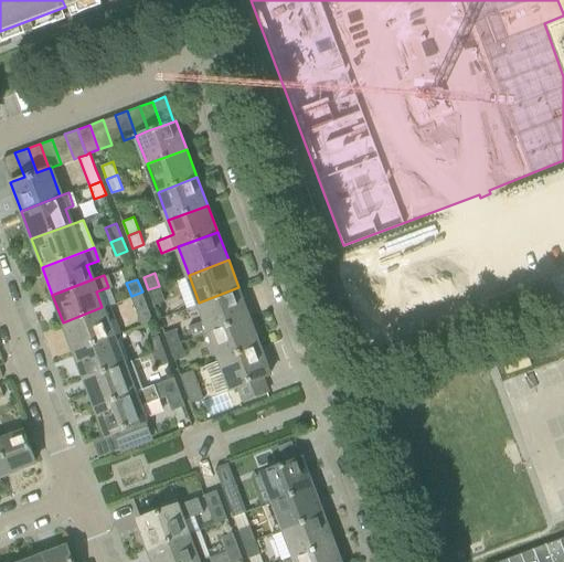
[(153,304),(165,299),(159,286),(148,289),(153,304)]
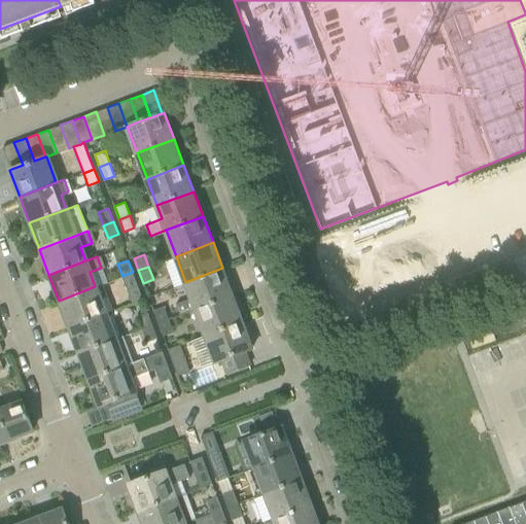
[(180,314),(196,309),(233,294),(222,268),(185,282),(191,298),(176,303),(180,314)]
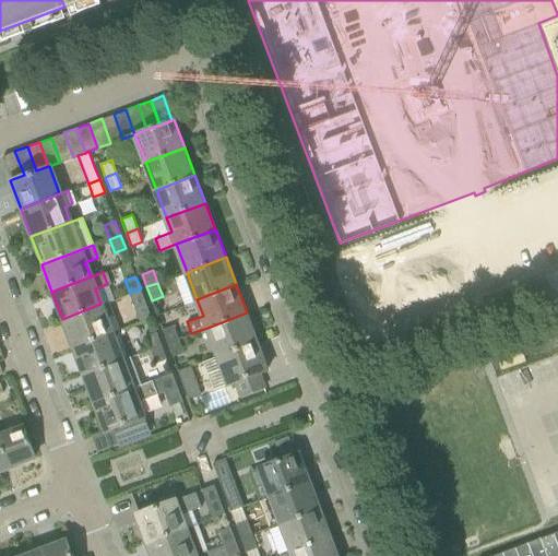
[(140,320),(152,316),(141,288),(130,293),(140,320)]
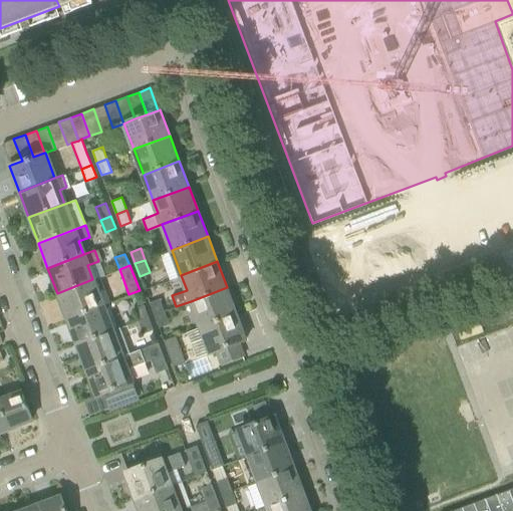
[(97,290),(100,289),(96,278),(92,279),(57,293),(66,318),(102,304),(97,290)]
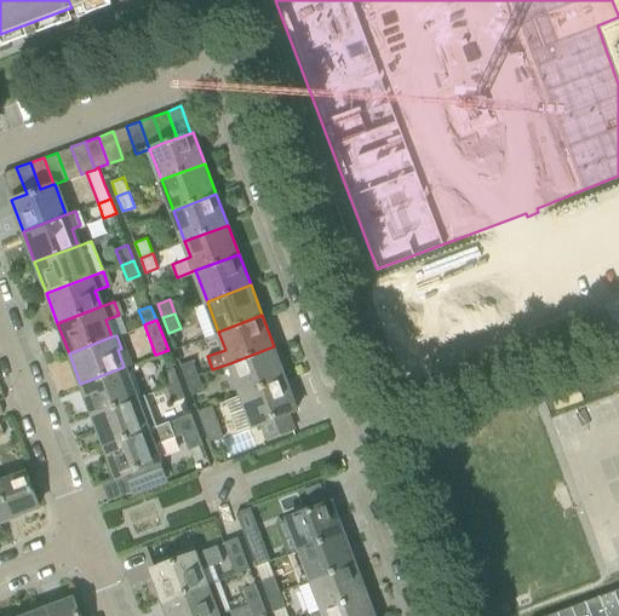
[(241,392),(285,375),(274,346),(230,363),(241,392)]
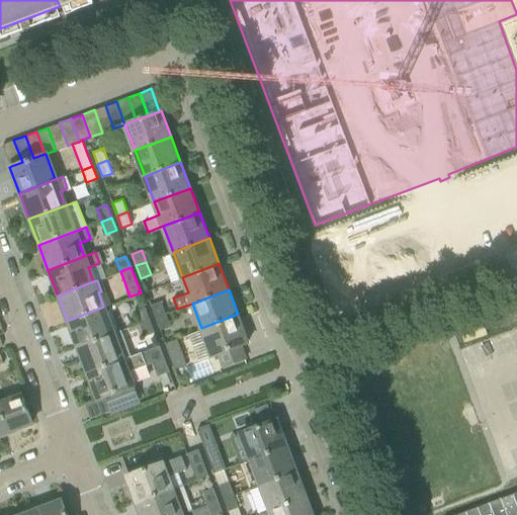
[(156,317),(166,314),(161,301),(151,305),(156,317)]
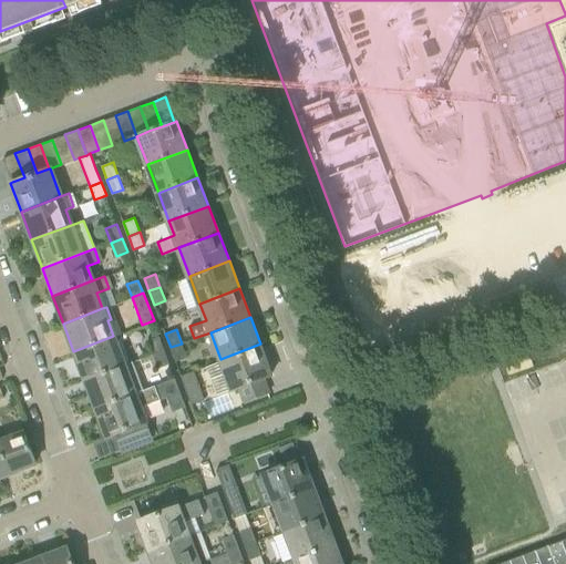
[(84,380),(124,365),(113,336),(73,351),(84,380)]
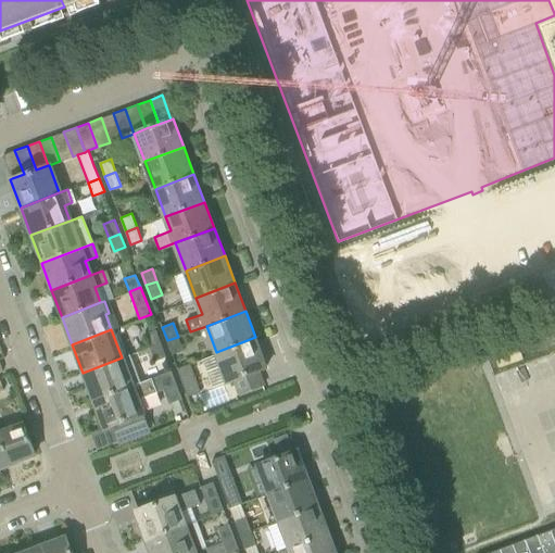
[(150,347),(161,343),(155,329),(144,334),(150,347)]
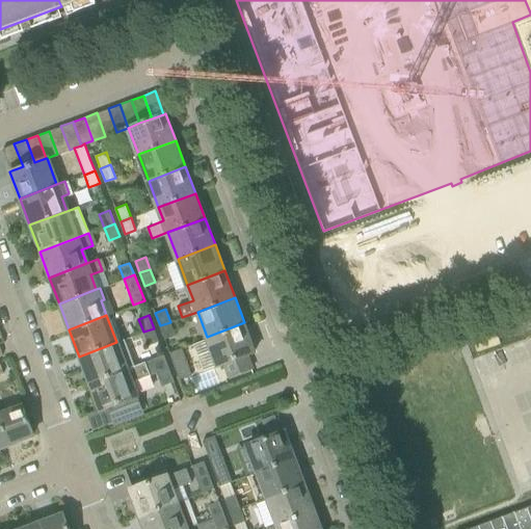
[(164,339),(176,335),(170,322),(160,325),(164,339)]
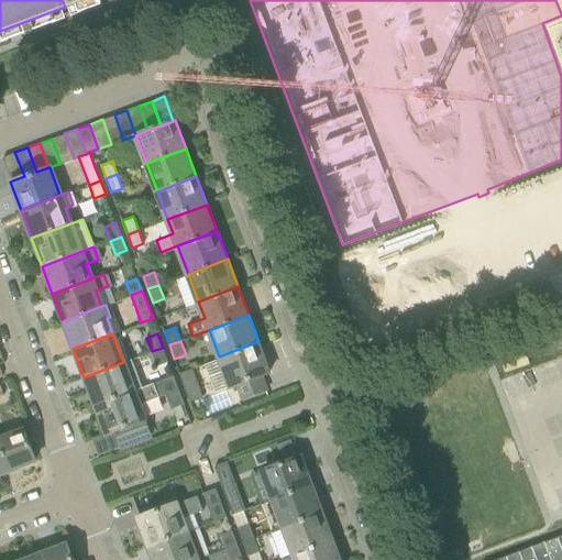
[(219,357),(205,362),(216,392),(231,386),(237,383),(242,398),(267,388),(262,374),(270,371),(259,341),(219,357)]
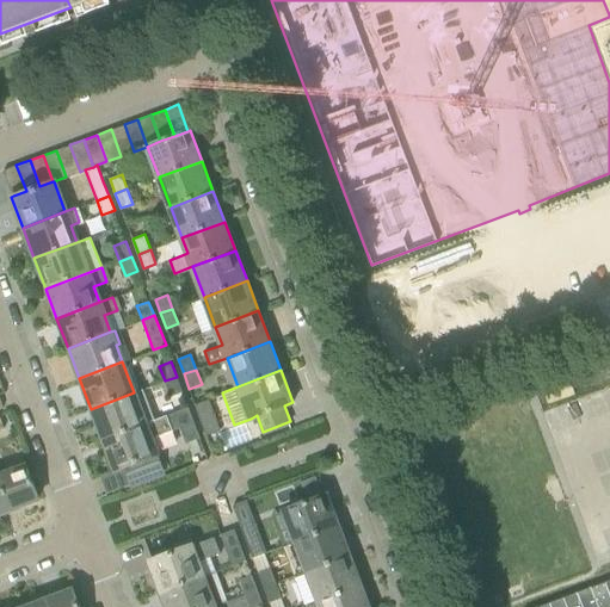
[(171,396),(183,391),(177,377),(165,381),(171,396)]
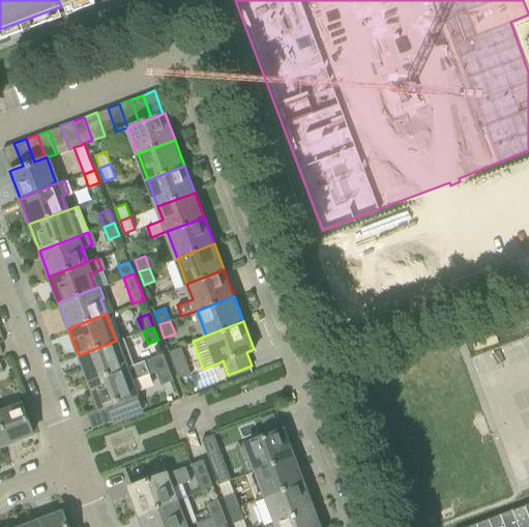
[(88,381),(125,367),(116,341),(79,355),(88,381)]
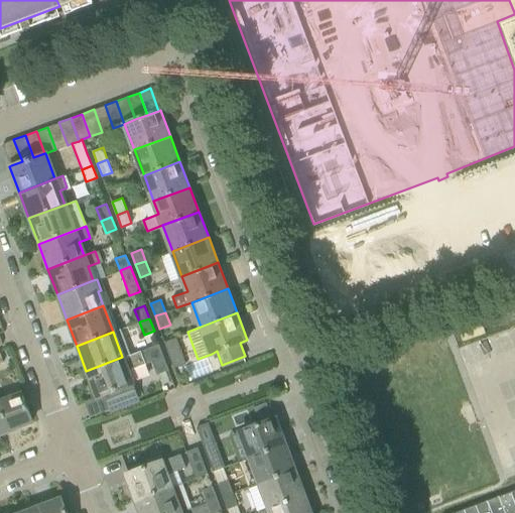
[(174,366),(184,363),(174,338),(164,342),(174,366)]
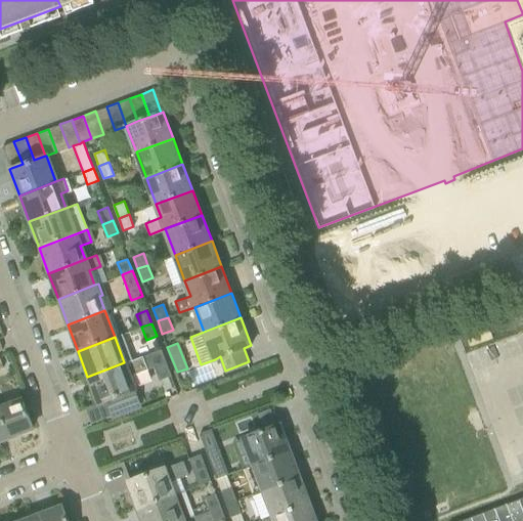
[(151,353),(156,365),(161,378),(171,375),(162,349),(151,353)]
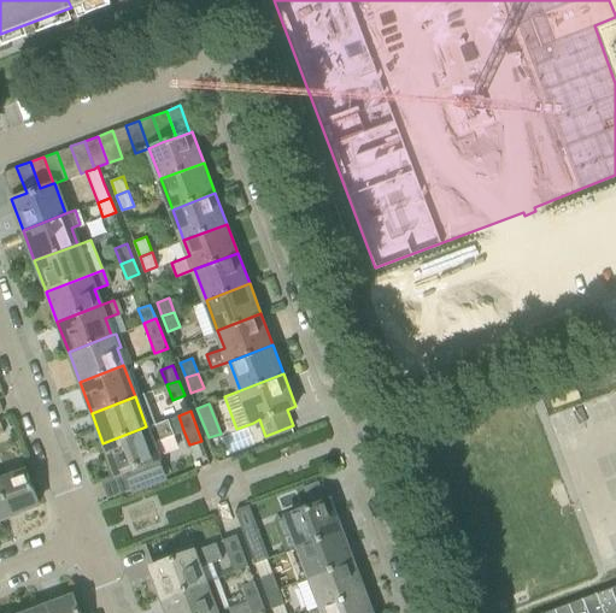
[(152,442),(175,434),(169,418),(146,426),(103,443),(115,473),(125,470),(133,488),(164,476),(152,442)]
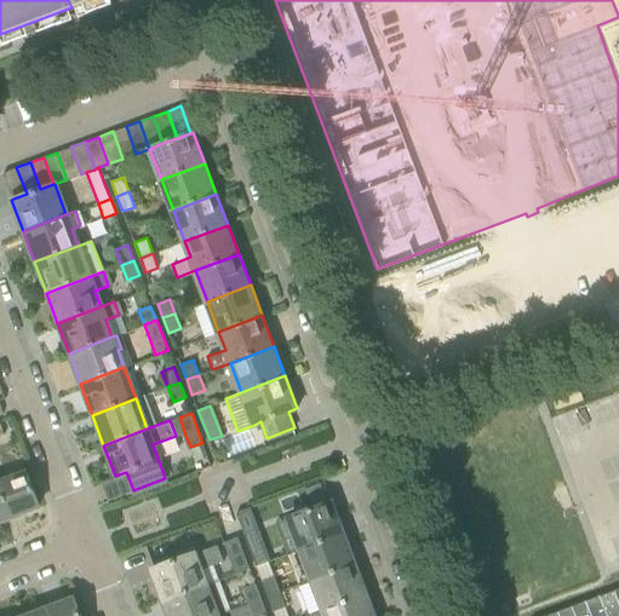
[(0,487),(11,517),(39,506),(26,471),(0,481),(0,487)]
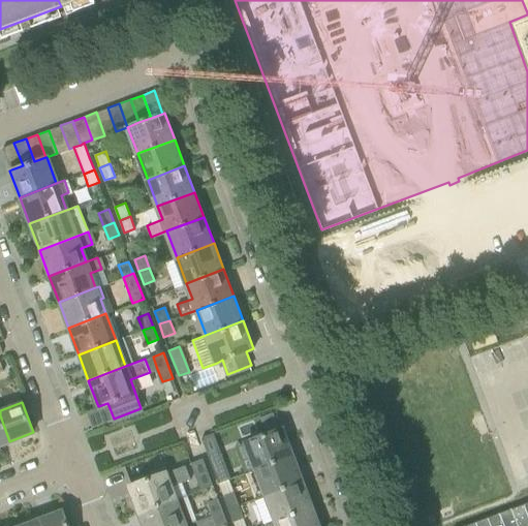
[(0,443),(9,441),(0,415),(0,443)]
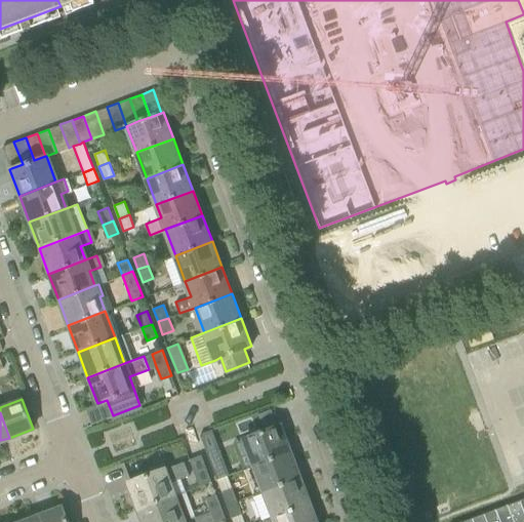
[(254,466),(291,452),(281,425),(244,438),(254,466)]
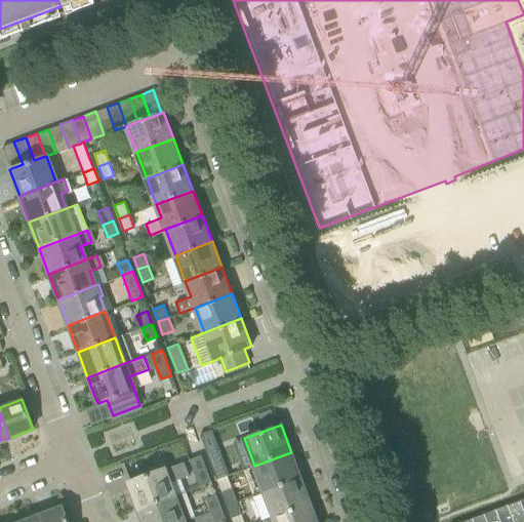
[(217,480),(230,475),(218,448),(206,452),(217,480)]
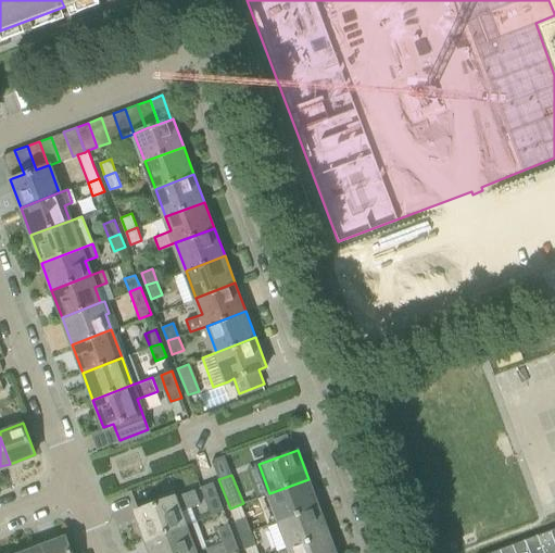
[(280,520),(318,505),(308,479),(269,493),(280,520)]
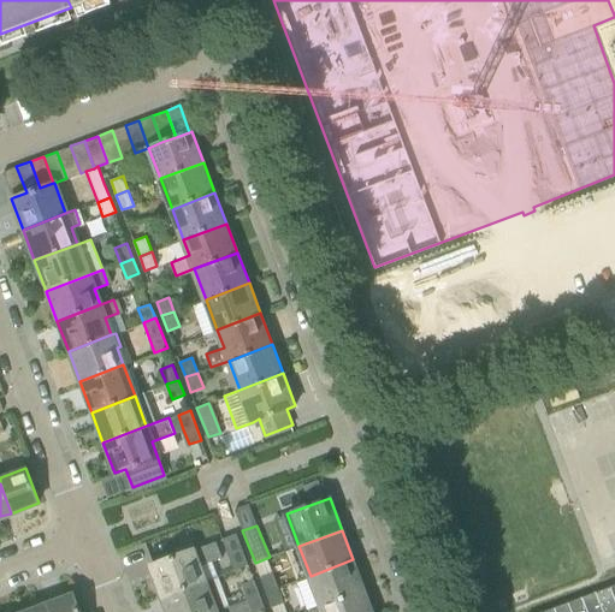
[(235,570),(248,564),(235,533),(222,538),(235,570)]
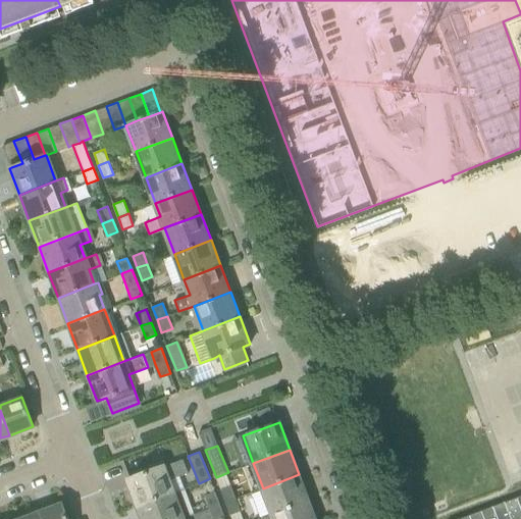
[(189,473),(188,472),(183,458),(126,479),(137,506),(175,491),(171,479),(189,473)]
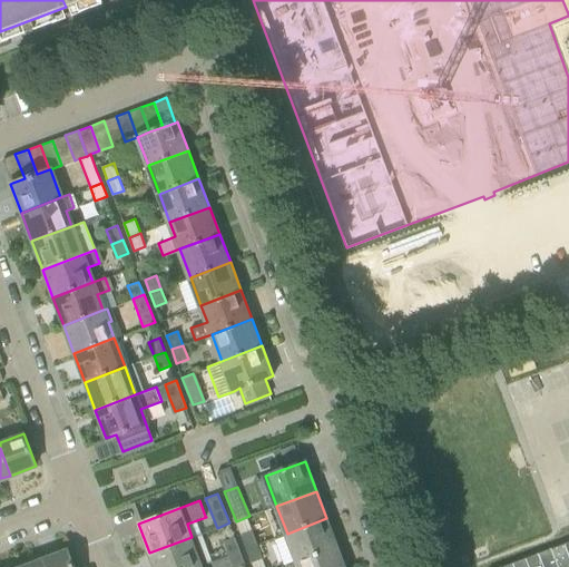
[(297,561),(337,547),(326,518),(287,534),(297,561)]
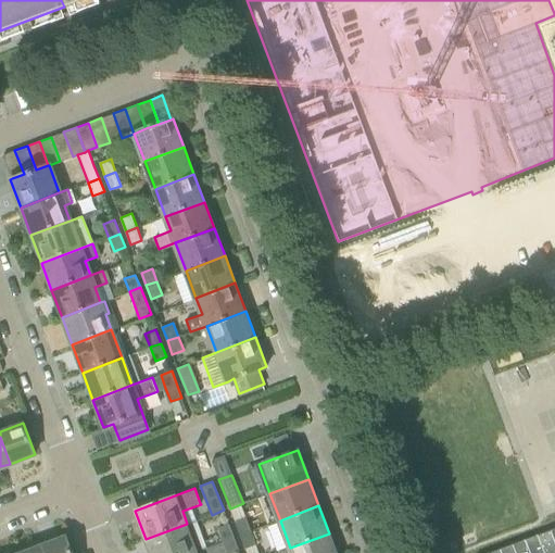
[(240,536),(251,531),(246,517),(235,522),(240,536)]
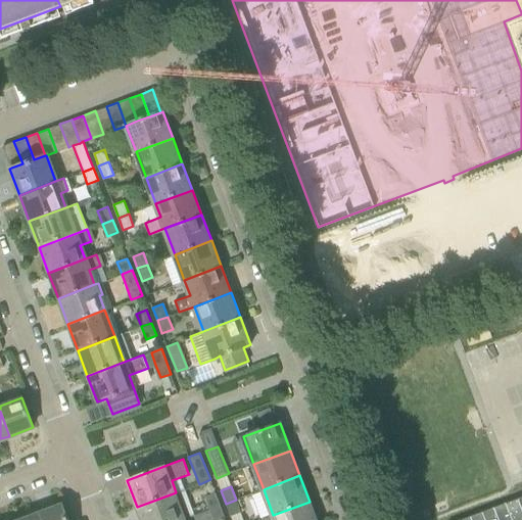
[(176,492),(137,507),(141,519),(181,519),(186,518),(194,515),(185,489),(176,492)]
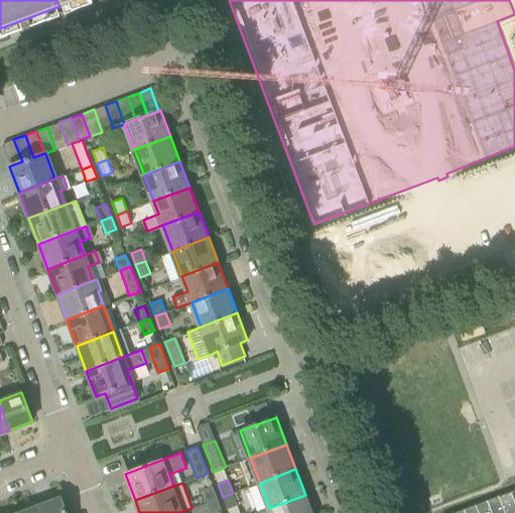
[(207,503),(218,499),(213,486),(202,490),(207,503)]
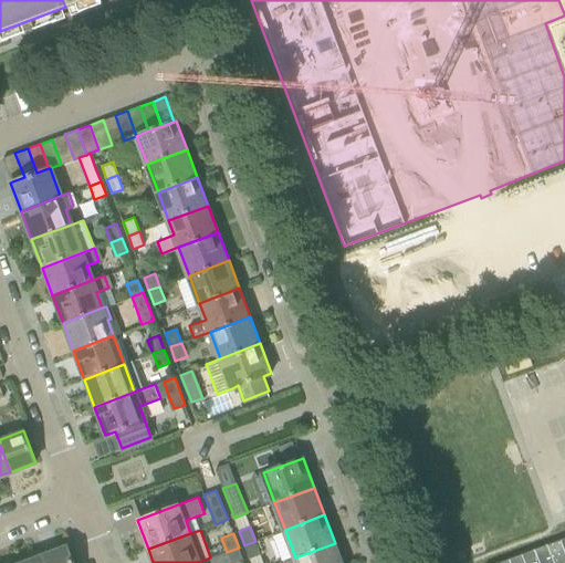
[(564,535),(525,552),(494,562),(564,562),(564,535)]
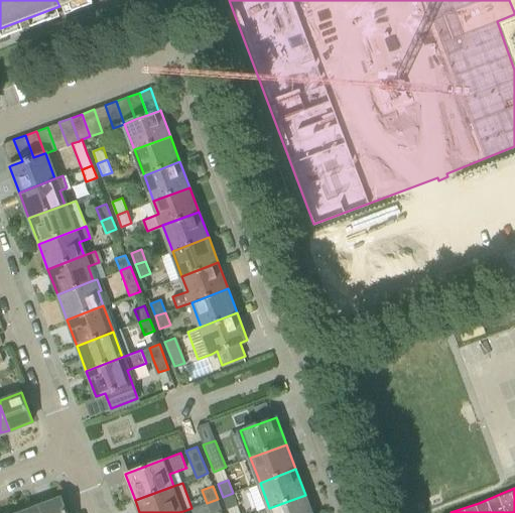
[(228,509),(238,505),(233,493),(223,497),(228,509)]
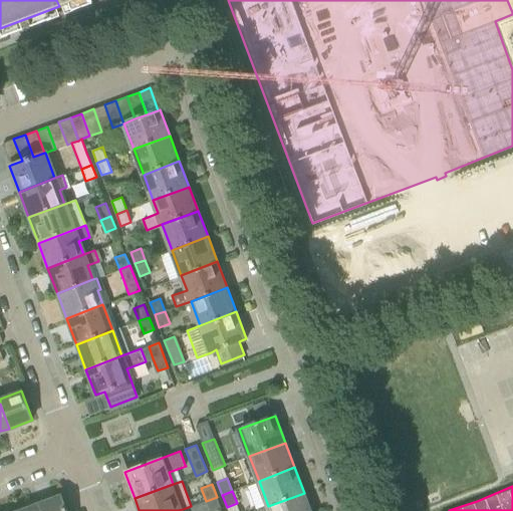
[(270,510),(310,510),(304,493),(268,506),(270,510)]
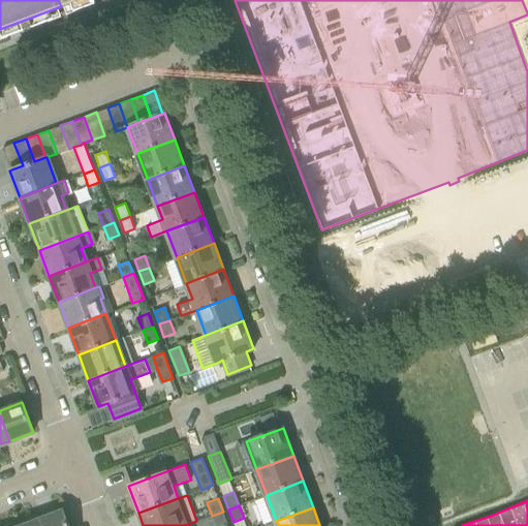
[(41,525),(68,525),(62,509),(39,519),(41,525)]
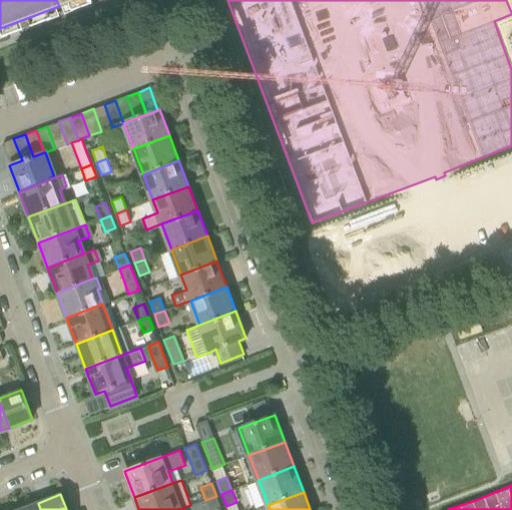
[(209,509),(215,509),(220,508),(216,496),(205,500),(209,509)]
